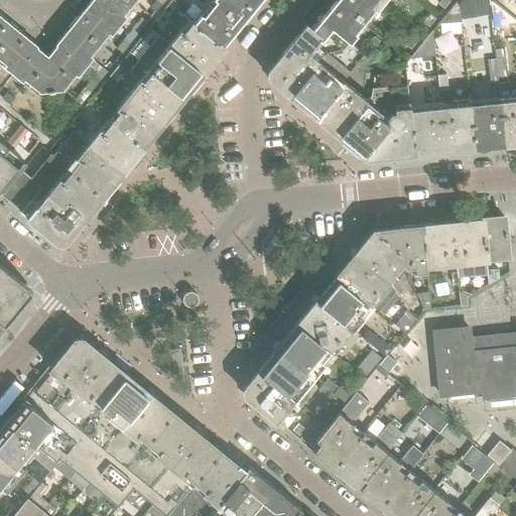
[(135,3),(131,0),(93,0),(91,2),(120,25),(127,18),(125,16),(135,3)]
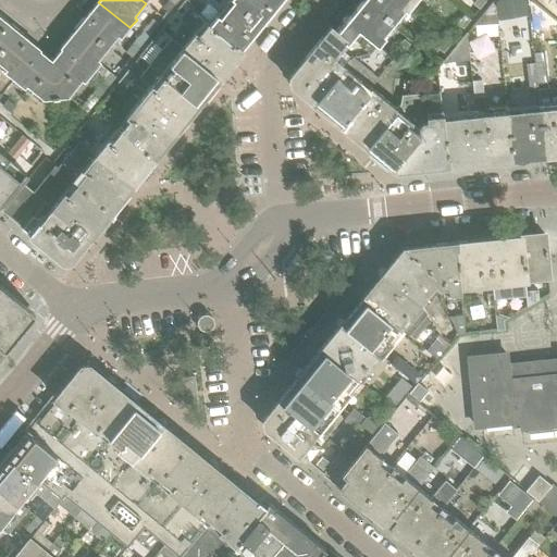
[(169,13),(175,4),(171,0),(168,0),(162,8),(169,13)]
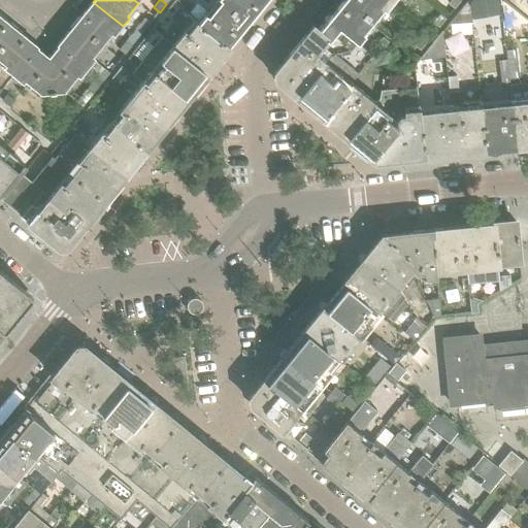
[(187,13),(194,5),(188,0),(180,9),(187,13)]
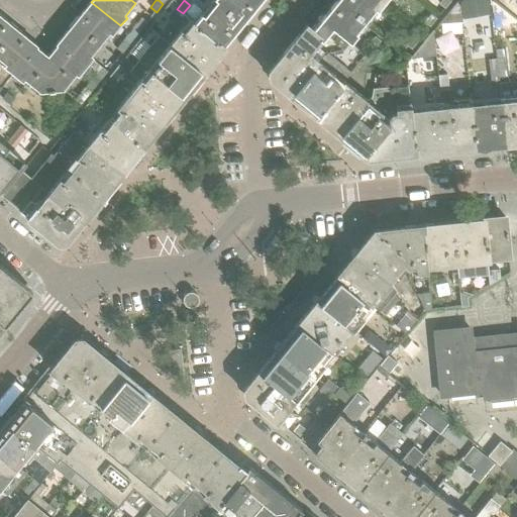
[(223,45),(243,20),(218,0),(215,0),(209,7),(211,10),(199,25),(223,45)]
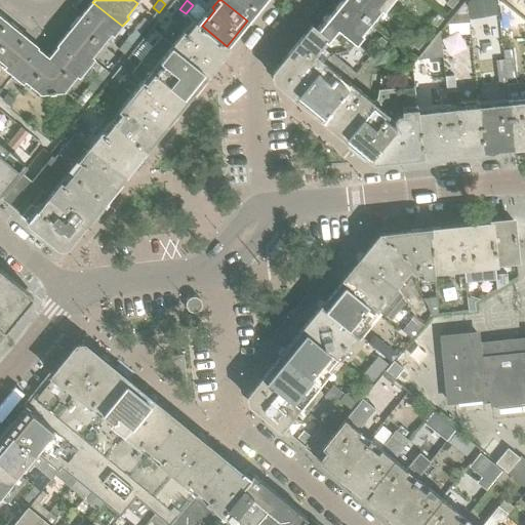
[(221,0),(247,21),(264,0),(221,0)]
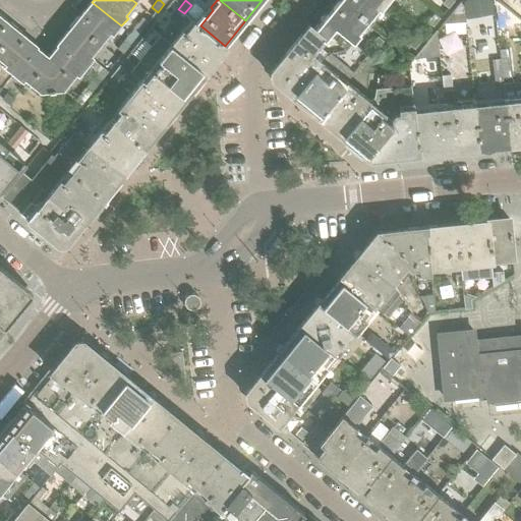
[(387,3),(382,0),(340,0),(326,17),(334,25),(354,43),(361,35),(358,33),(377,9),(380,12),(387,3)]
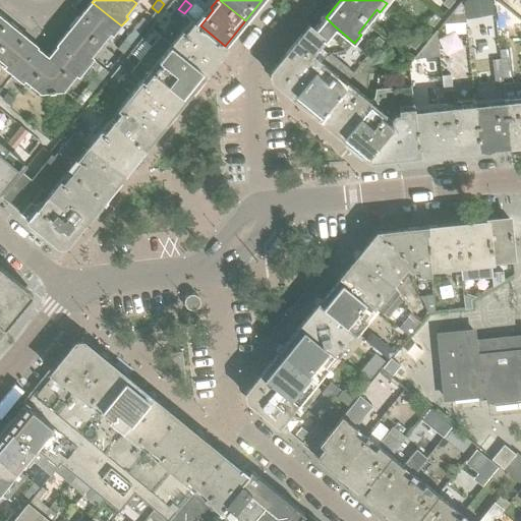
[(449,8),(455,0),(445,0),(443,3),(449,8)]
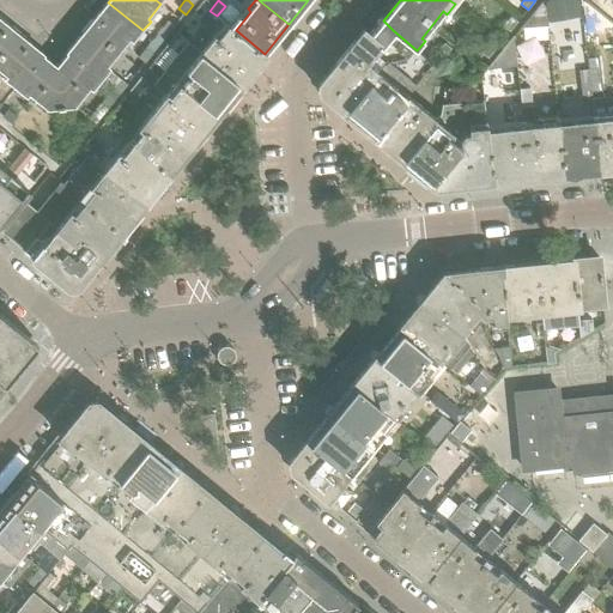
[(582,18),(578,0),(547,0),(545,4),(545,6),(548,23),(582,18)]
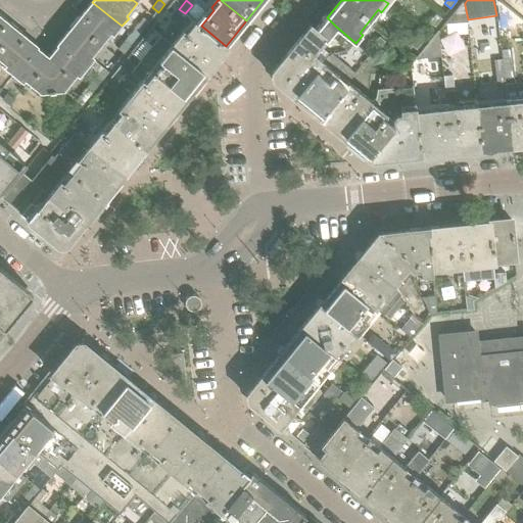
[(122,26),(92,2),(80,18),(79,17),(75,22),(103,46),(112,34),(114,35),(122,26)]
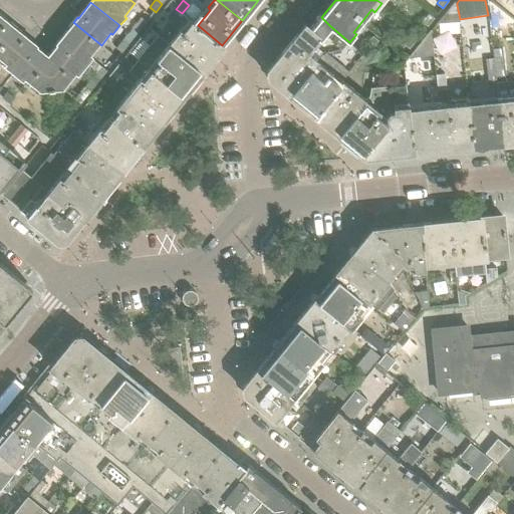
[(460,19),(457,5),(454,2),(437,23),(460,21),(460,19)]
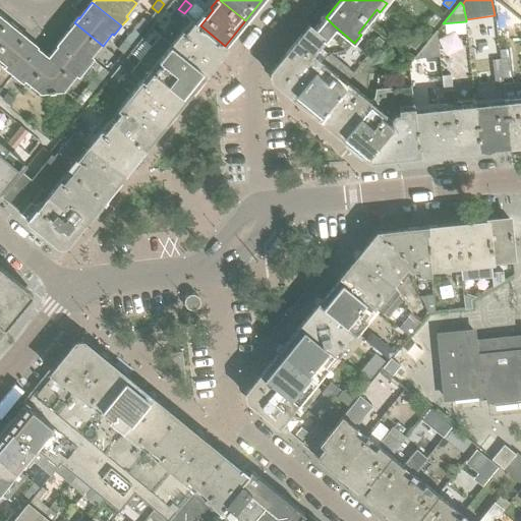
[(186,97),(226,48),(227,47),(225,46),(200,25),(194,21),(185,32),(183,31),(190,21),(173,6),(156,27),(173,41),(170,45),(160,58),(162,60),(154,70),(186,97)]
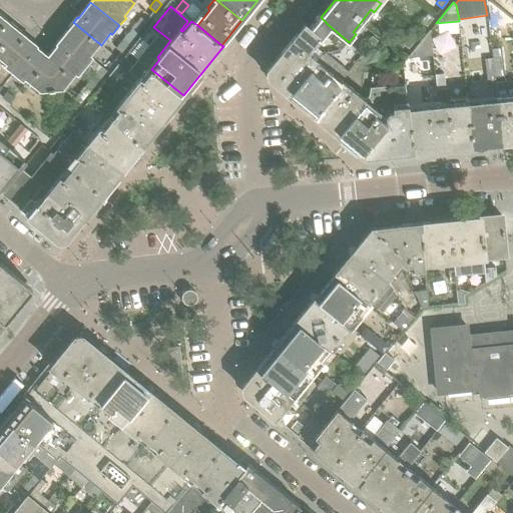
[(427,26),(434,18),(428,13),(421,21),(427,26)]
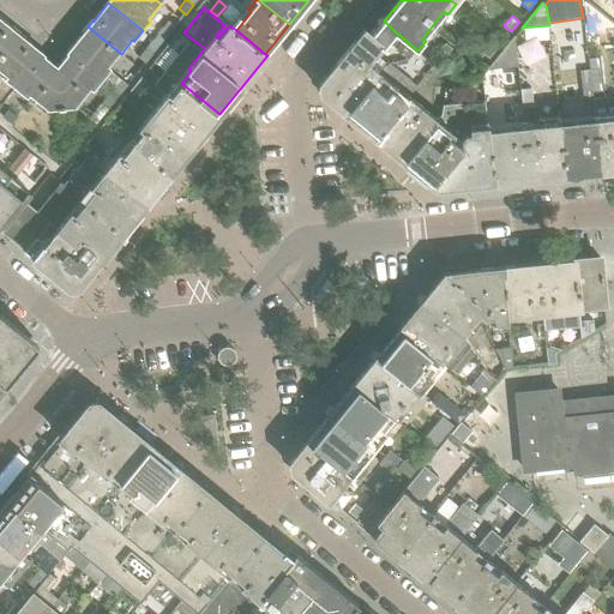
[(601,16),(585,18),(587,34),(603,31),(601,16)]
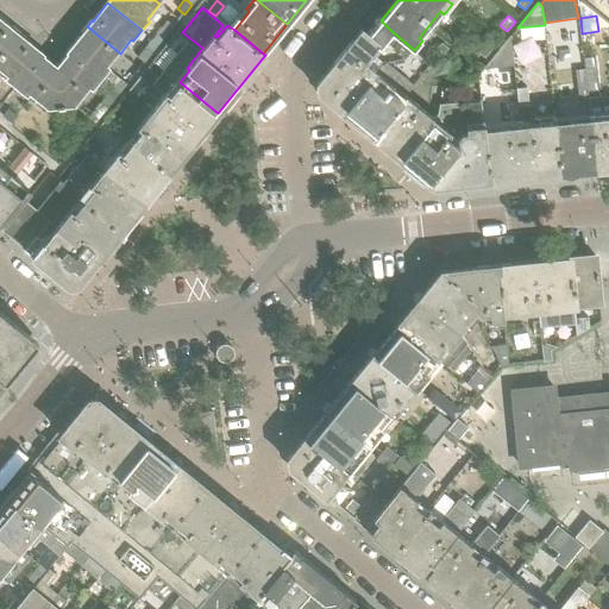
[(0,55),(19,32),(14,27),(13,29),(0,18),(0,55)]
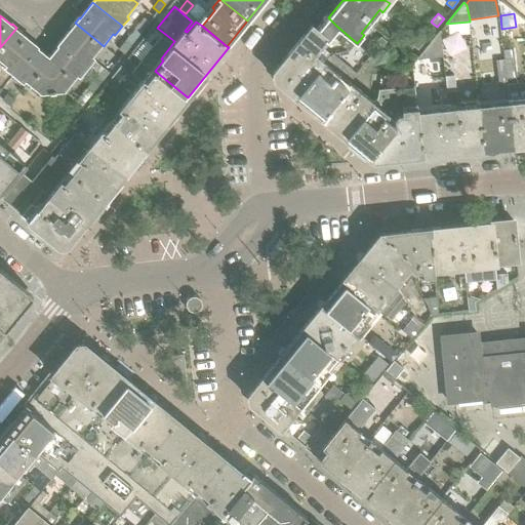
[(335,71),(315,53),(336,26),(328,17),(327,16),(317,30),(312,26),(274,72),(275,80),(321,118),(347,86),(335,77),(338,74),(335,71)]
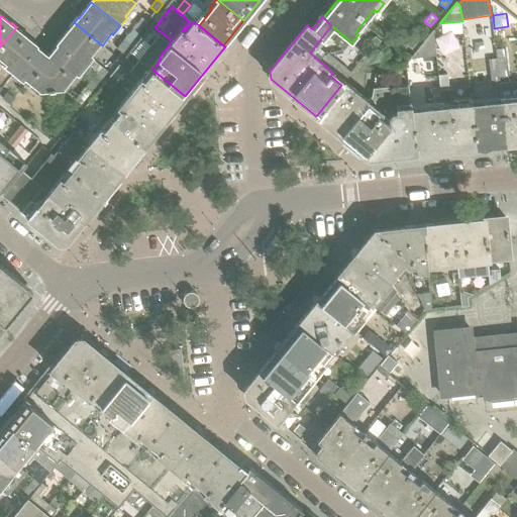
[(141,30),(148,22),(142,17),(135,25),(141,30)]
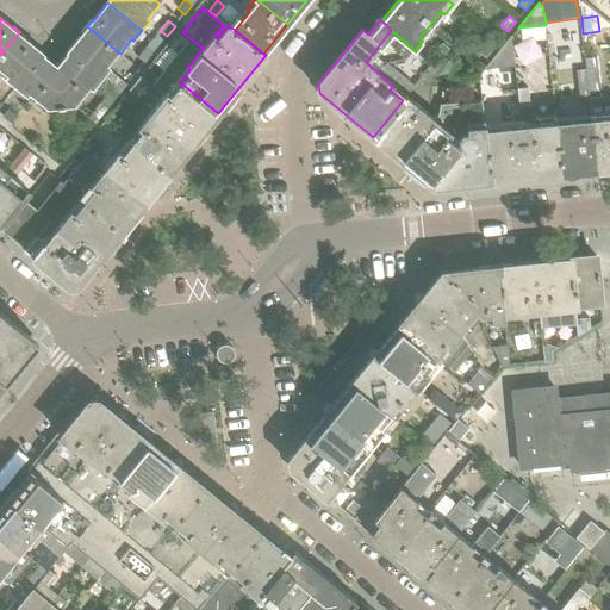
[(120,54),(87,26),(81,32),(82,33),(67,53),(69,54),(103,80),(112,68),(110,67),(120,54)]
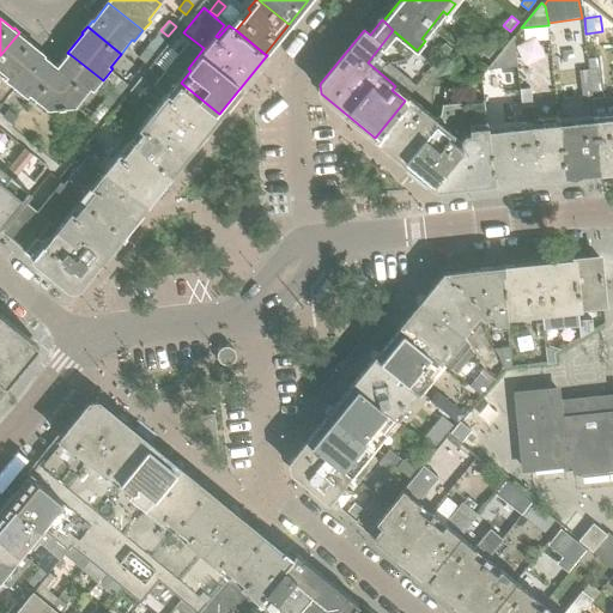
[(17,87),(43,56),(44,55),(25,40),(26,38),(19,32),(0,55),(0,68),(8,77),(7,80),(17,87)]
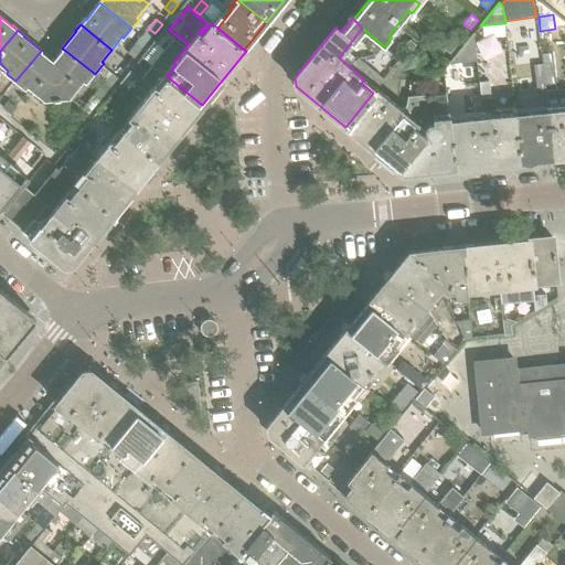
[(409,54),(416,45),(409,40),(403,49),(409,54)]
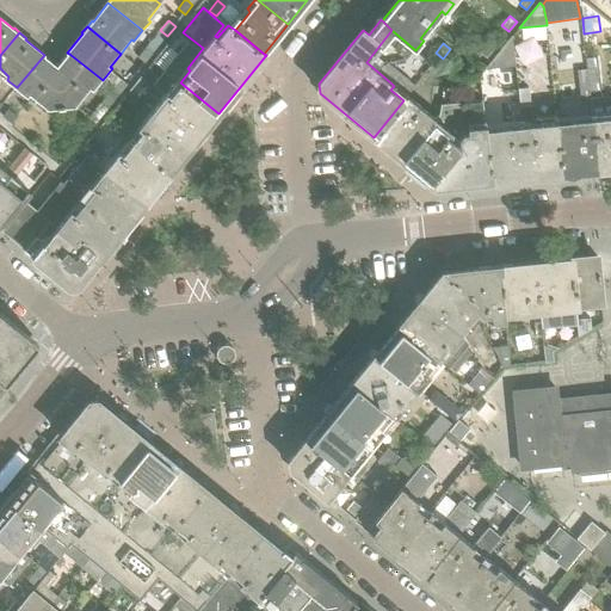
[(487,59),(495,49),(488,43),(480,53),(487,59)]
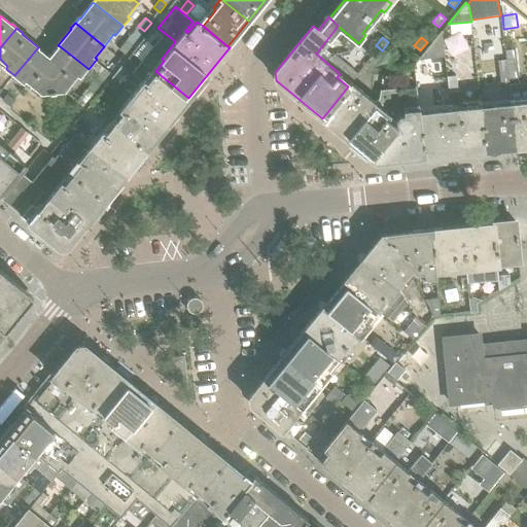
[(125,54),(132,45),(126,41),(119,49),(125,54)]
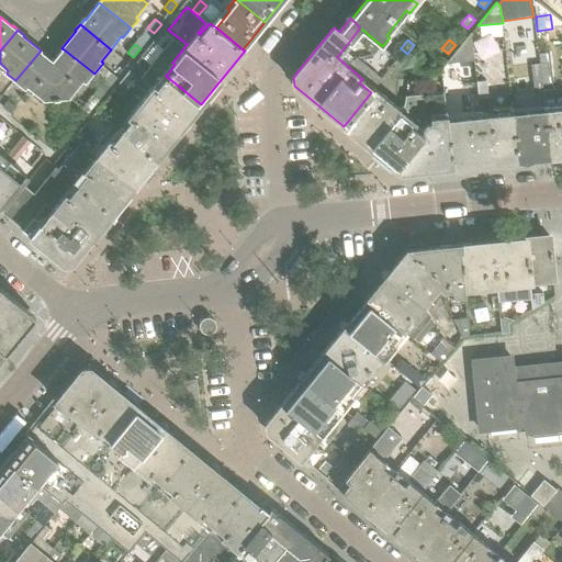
[(94,74),(64,49),(54,62),(53,60),(56,97),(72,96),(85,82),(87,83),(94,74)]
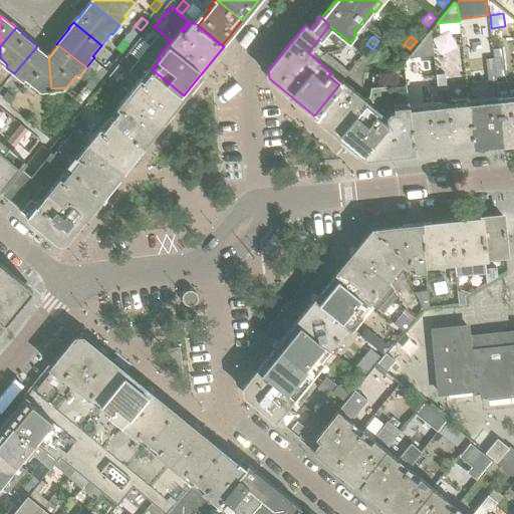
[(51,88),(48,55),(47,56),(36,47),(14,73),(23,80),(24,79),(38,90),(51,88)]
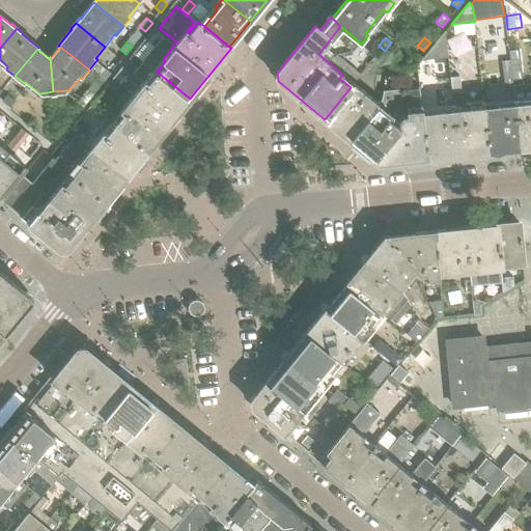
[(509,51),(510,60),(513,81),(523,80),(520,50),(509,51)]
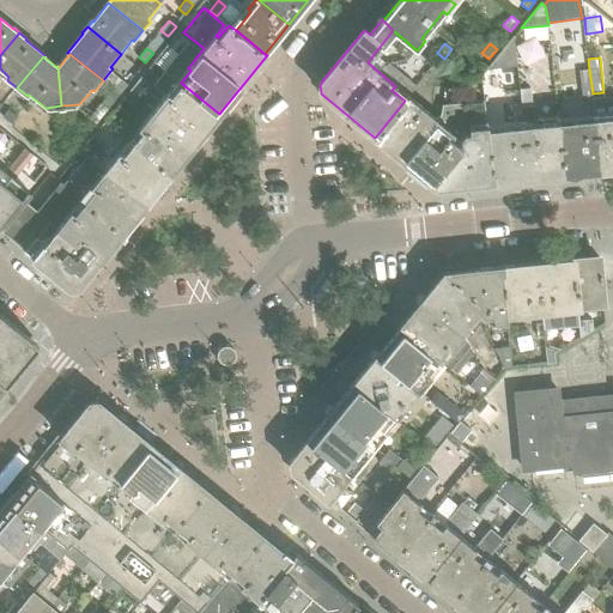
[(593,93),(589,70),(580,71),(583,101),(593,99),(593,93)]
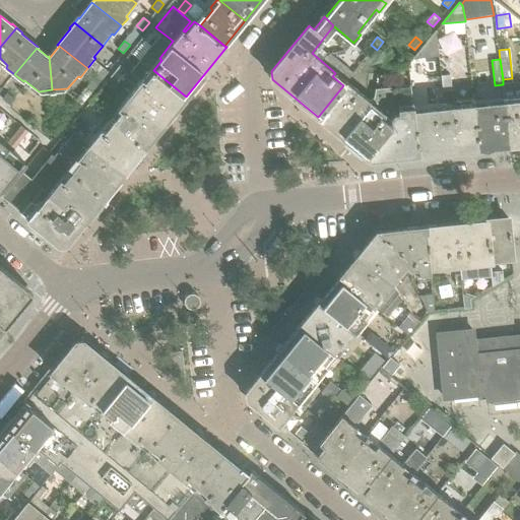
[(102,79),(109,71),(103,67),(96,75),(102,79)]
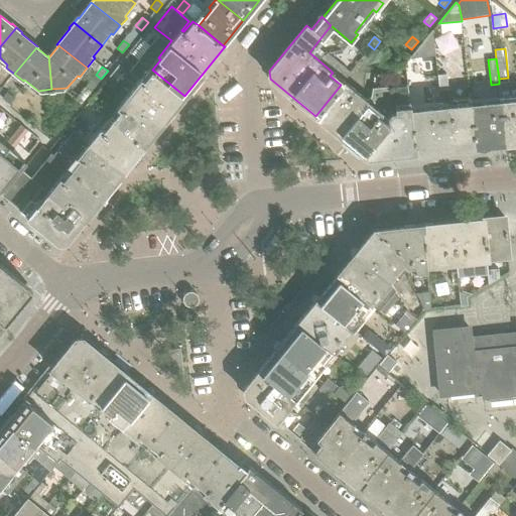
[(144,145),(184,96),(152,70),(144,80),(141,78),(117,107),(120,109),(112,120),(144,145)]
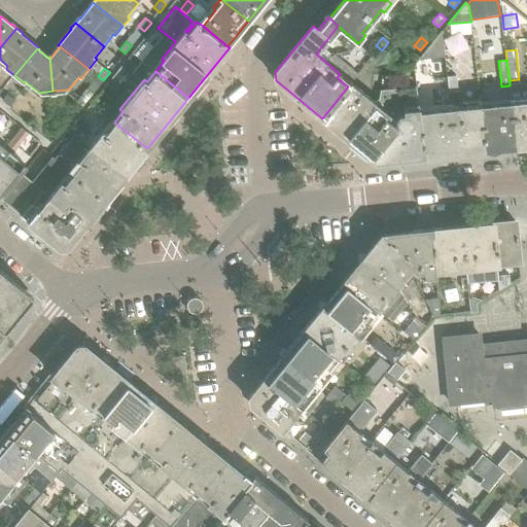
[(125,79),(116,73),(112,78),(119,84),(125,79)]
